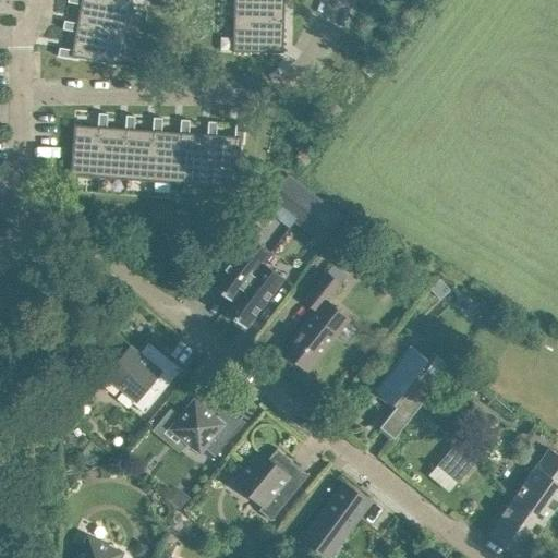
[(68,0),(68,2),(81,4),(82,1),(131,10),(133,0),(68,0)]
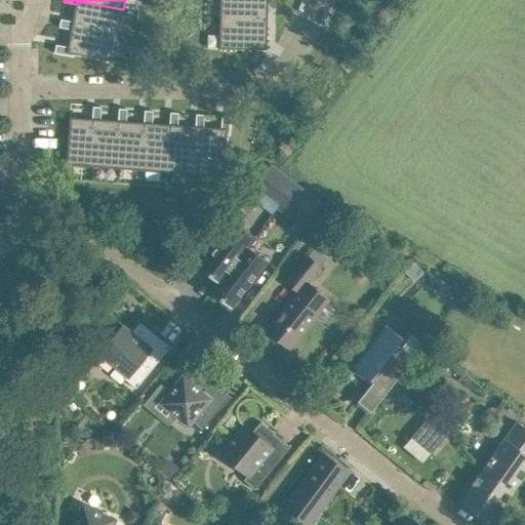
[(220,0),(220,22),(268,23),(268,0),(220,0)]
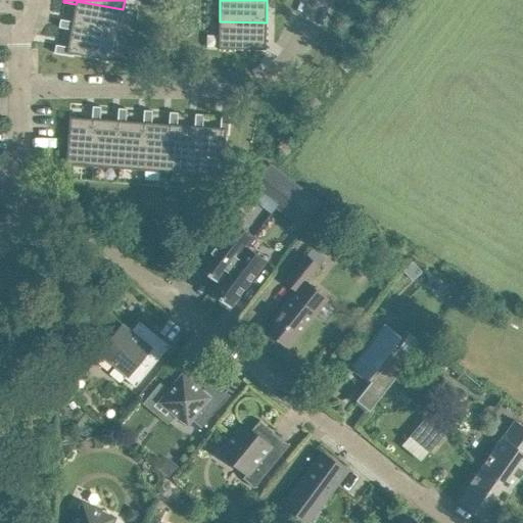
[(60,19),(59,28),(72,30),(72,27),(119,35),(123,9),(77,1),(76,4),(73,21),(60,19)]
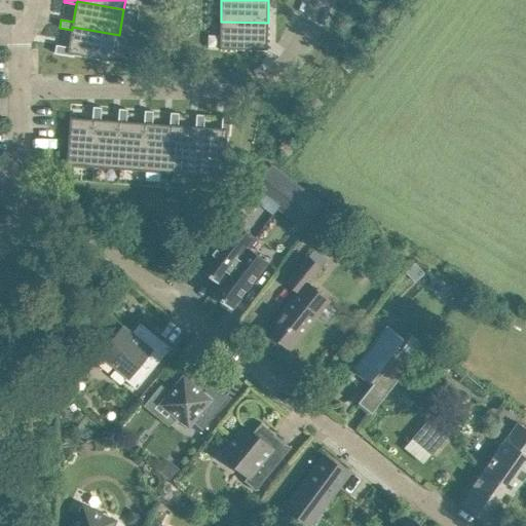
[(220,47),(220,49),(267,50),(268,23),(221,22),(220,47)]
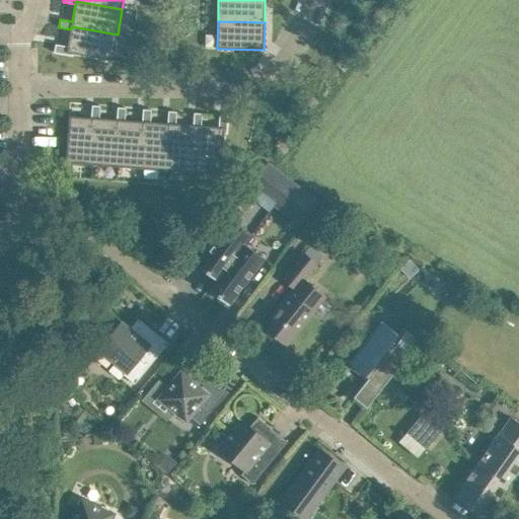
[(56,45),(54,52),(72,56),(72,54),(113,61),(113,60),(118,34),(71,26),(71,29),(68,47),(56,44),(56,45)]
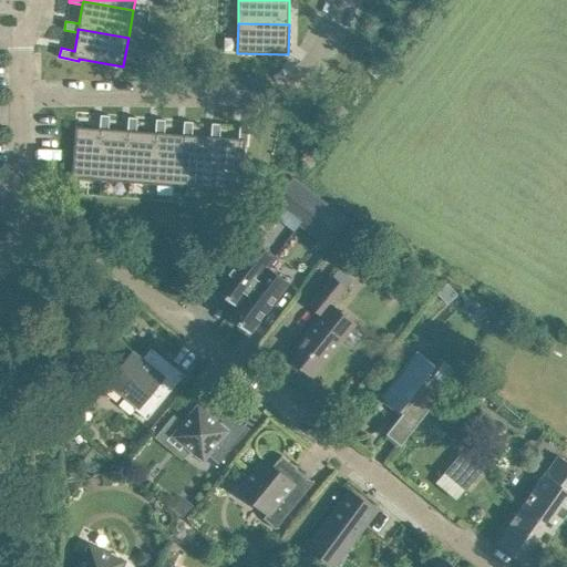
[(76,126),(72,178),(73,178),(101,181),(105,129),(109,130),(110,115),(101,115),(100,129),(78,127),(76,126)]
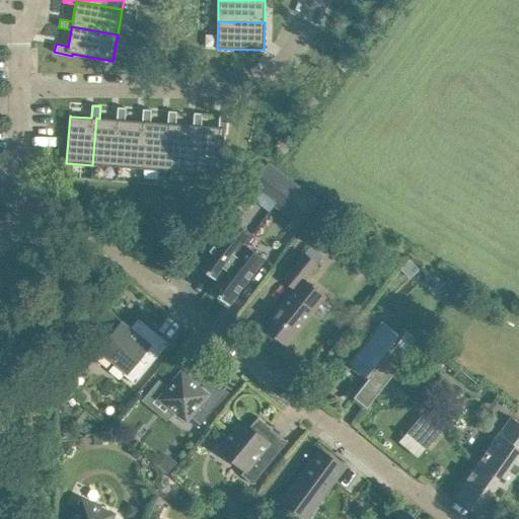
[(96,118),(92,165),(118,166),(122,120),(125,121),(126,107),(118,107),(117,120),(99,119),(96,118)]
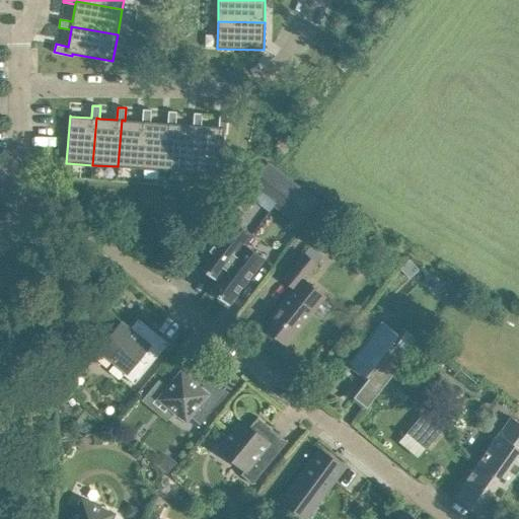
[(122,120),(118,166),(144,168),(147,122),(150,122),(151,109),(144,109),(143,109),(142,122),(125,121),(122,120)]
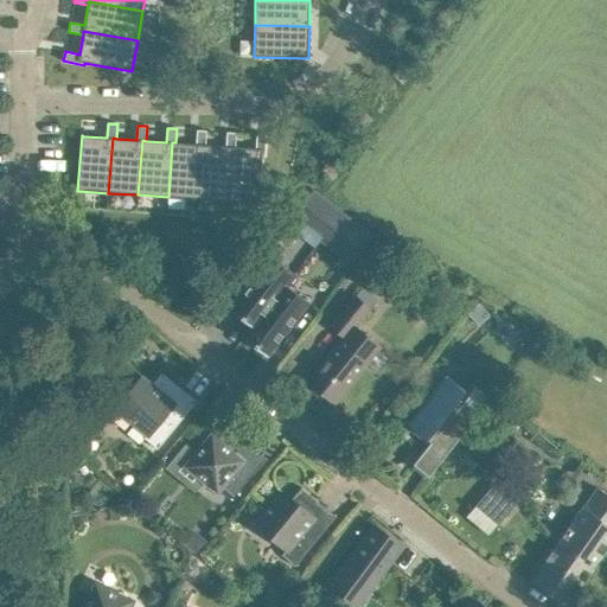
[(172,142),(168,197),(198,199),(202,145),(205,145),(206,131),(198,131),(197,129),(196,145),(176,142),(172,142)]
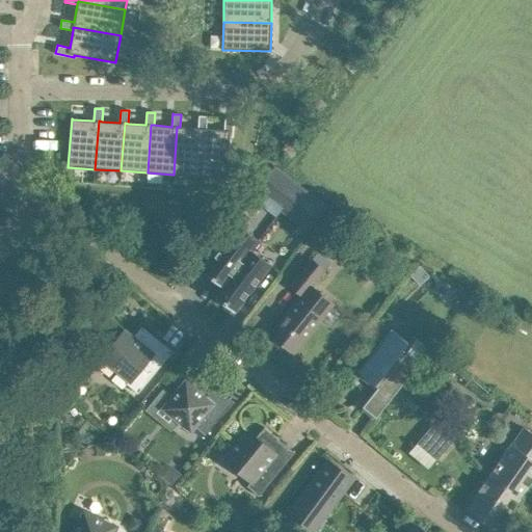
[(177,127),(174,175),(200,177),(203,129),(207,129),(208,116),(200,115),(198,115),(197,128),(180,127),(177,127)]
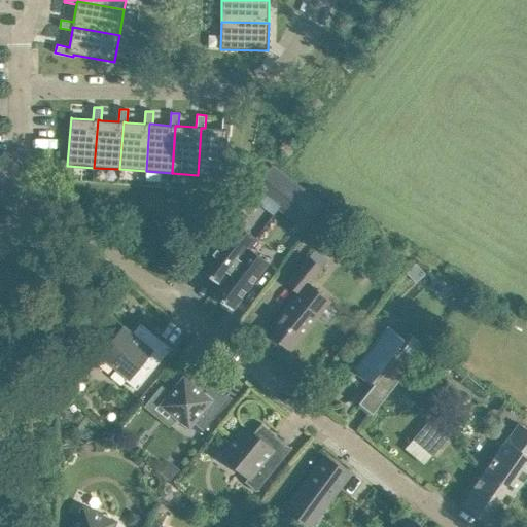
[(201,128),(198,175),(223,177),(224,177),(227,135),(230,135),(232,117),(223,116),(222,116),(222,129),(205,128),(201,128)]
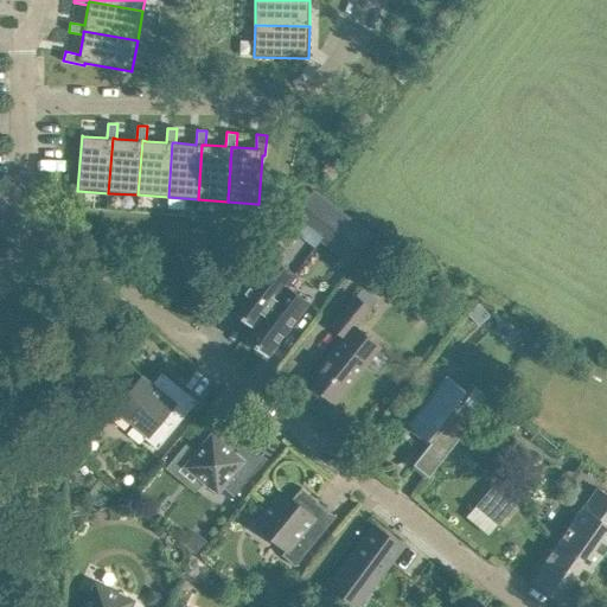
[(313,190),(301,205),(331,228),(342,212),(313,190)]
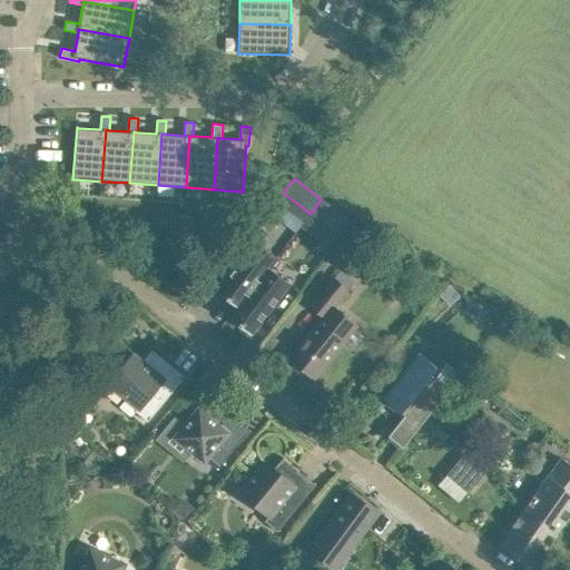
[(351,223),(321,199),(311,214),(340,236),(351,223)]
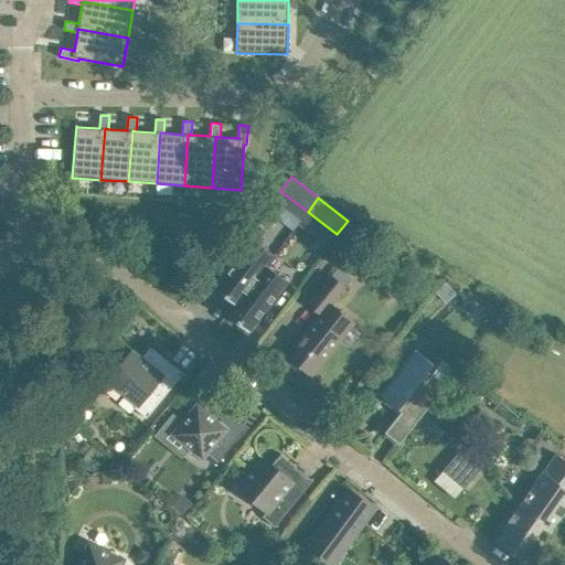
[(264,213),(258,220),(262,222),(267,215),(264,213)]
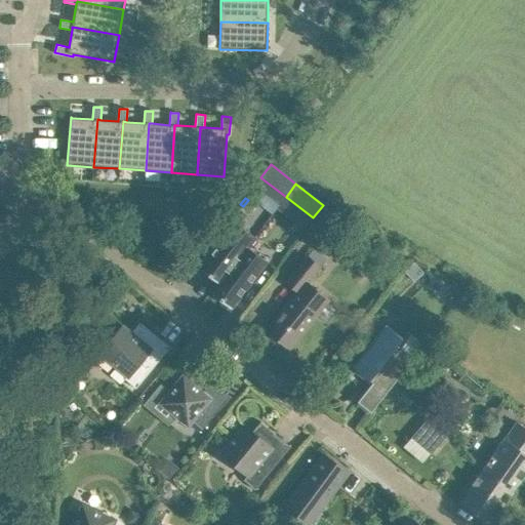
[(247,246),(248,247),(255,237),(236,221),(200,269),(218,283),(219,283),(247,246)]
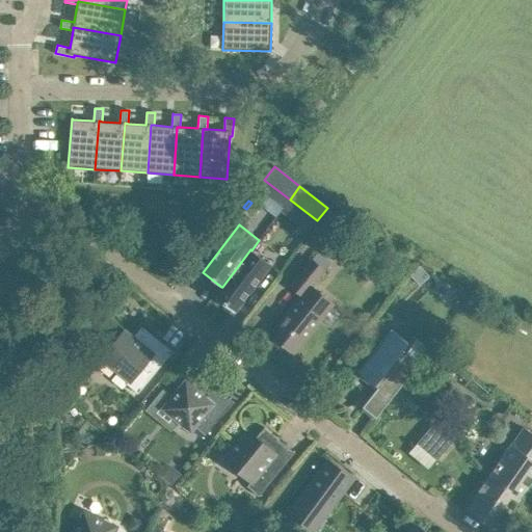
[(270,265),(251,250),(250,249),(222,287),(221,287),(214,296),(234,312),(270,265)]
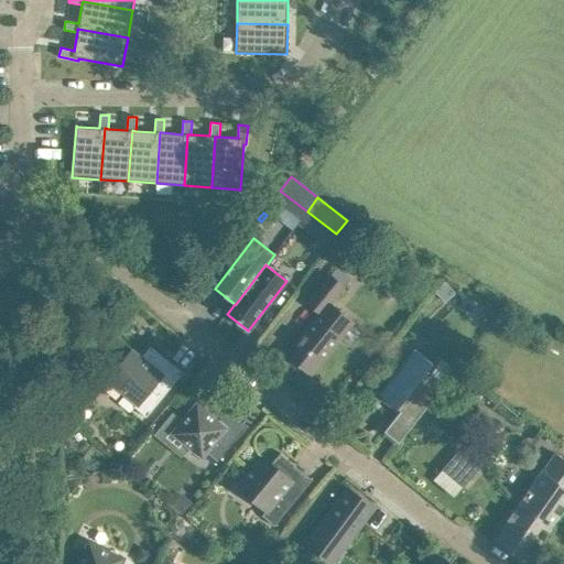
[(312,373),(353,322),(328,304),(343,286),(331,275),(308,303),(321,313),(288,355),(312,373)]
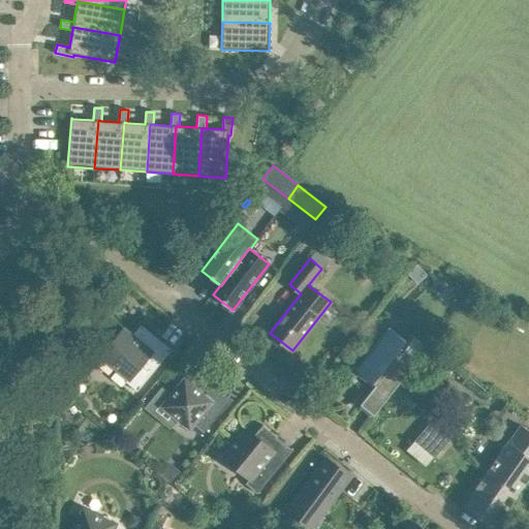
[(137,391),(172,349),(141,324),(132,336),(124,329),(101,356),(128,378),(125,381),(137,391)]
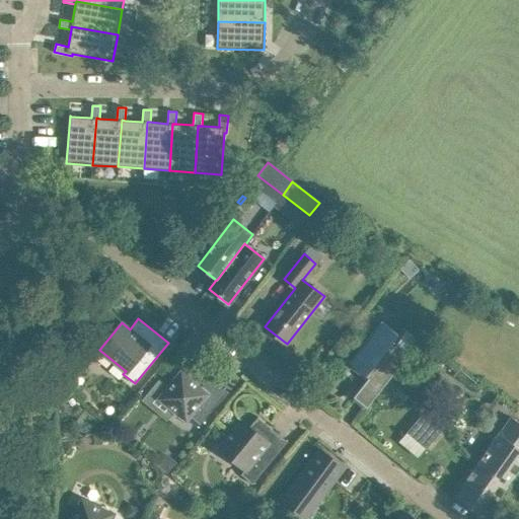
[(367,408),(419,341),(405,330),(393,346),(390,343),(397,335),(381,321),(349,362),(369,378),(354,397),(367,408)]
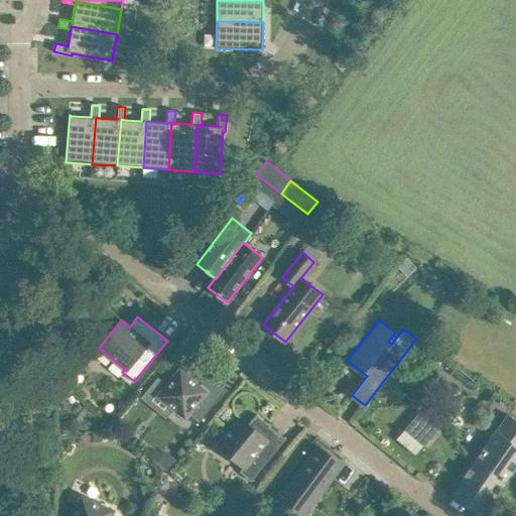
[(199,422),(226,389),(197,365),(187,376),(180,369),(158,396),(184,418),(188,414),(199,422)]
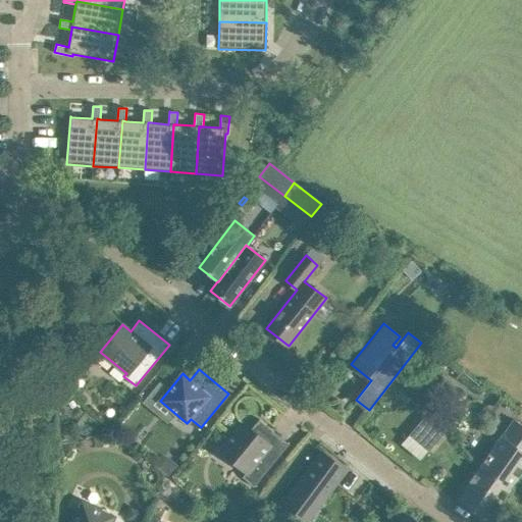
[(449,400),(442,410),(447,421),(460,422),(466,412),(462,401),(449,400)]
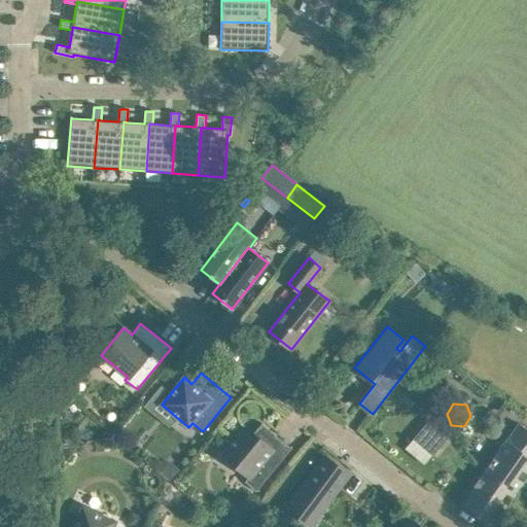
[(451,434),(431,418),(413,438),(433,456),(451,434)]
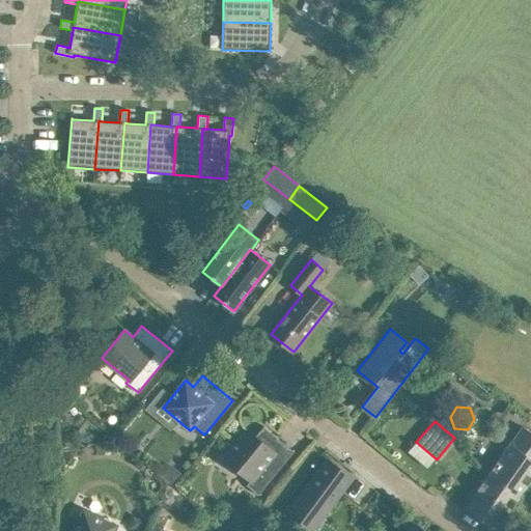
[(258,495),(294,451),(263,426),(255,437),(247,430),(224,458),(251,480),(246,485),(258,495)]
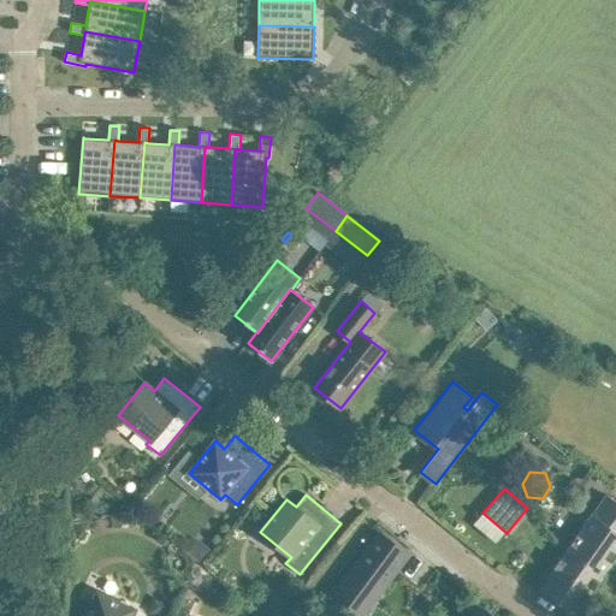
[(615,501),(606,496),(593,515),(592,514),(567,551),(602,576),(615,556),(615,501)]
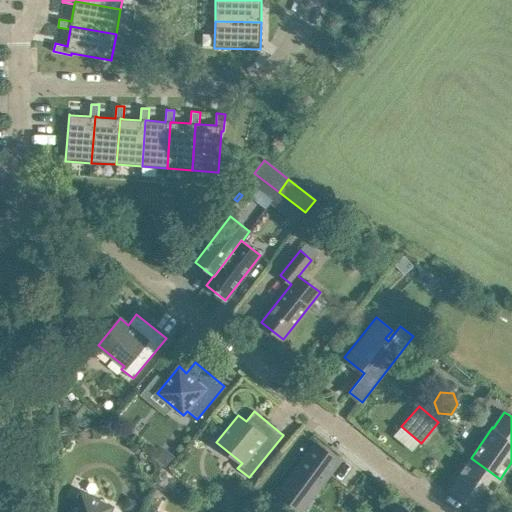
[(317,443),(282,490),(283,491),(298,501),(310,485),(316,490),(339,460),(317,443)]
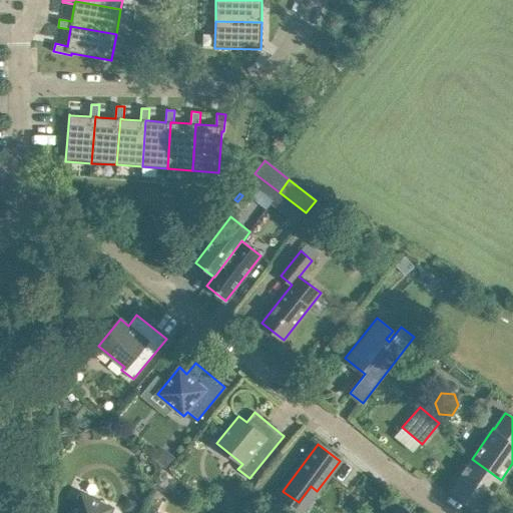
[(165,450),(156,461),(164,467),(167,470),(176,459),(165,450)]
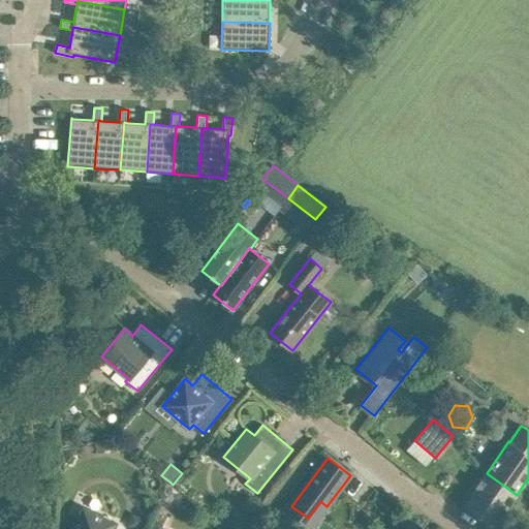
[(494,528),(517,495),(487,473),(463,507),(494,528)]
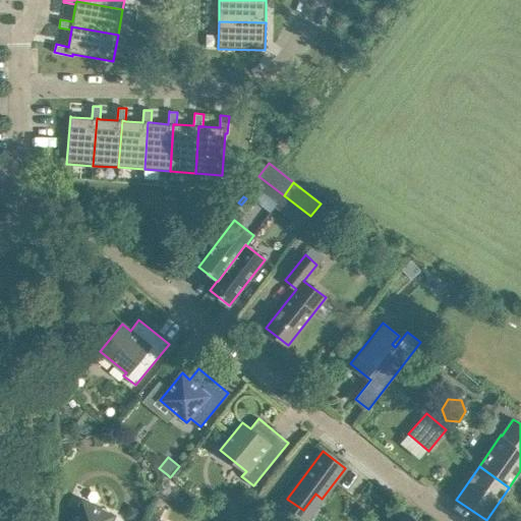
[(167,474),(160,482),(165,487),(170,486),(175,481),(170,477),(167,474)]
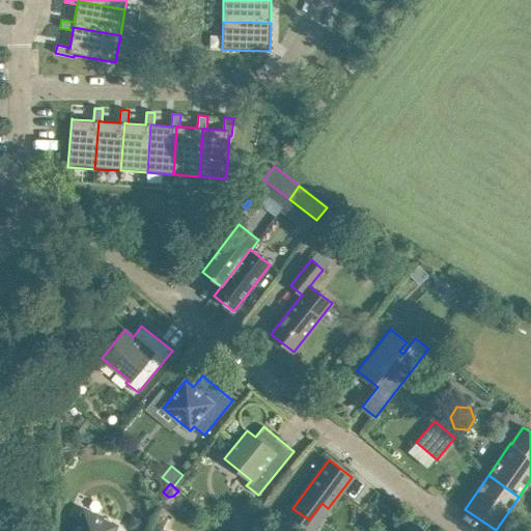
[(114,530),(116,526),(84,510),(74,530),(114,530)]
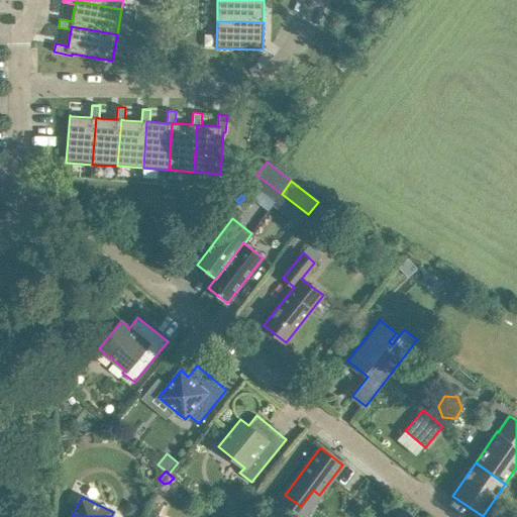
[(220,499),(214,507),(224,515),(230,507),(220,499)]
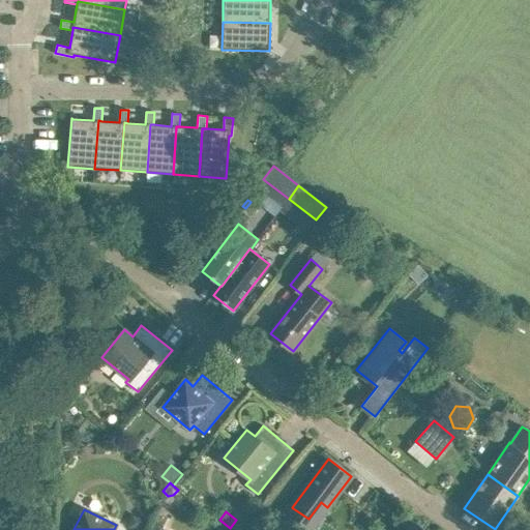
[(134,514),(128,527),(136,529),(141,529),(145,520),(134,514)]
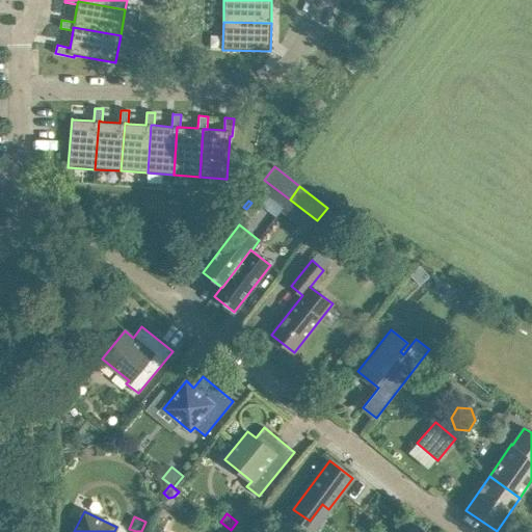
[(427,531),(415,523),(407,531),(427,531)]
